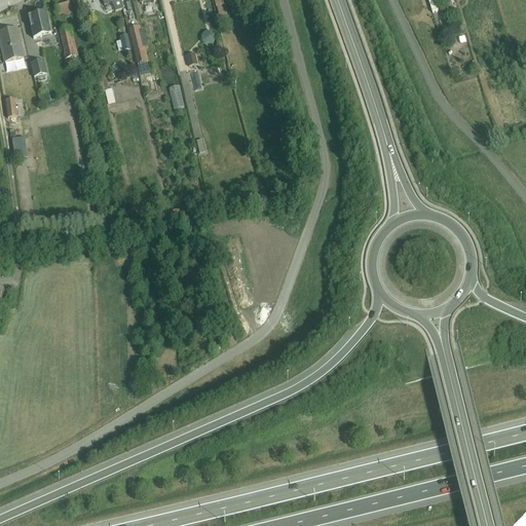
[(102,0),(104,5),(112,3),(112,6),(113,5),(115,12),(123,10),(120,0),(102,0)]
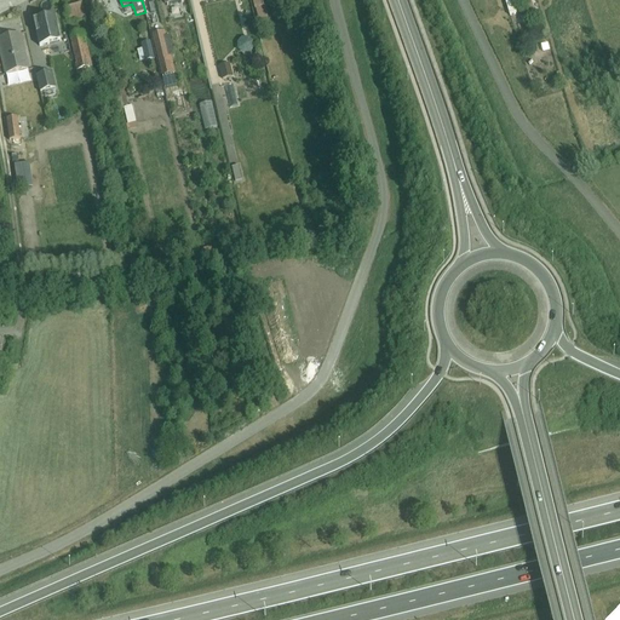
[(268,0),(252,0),(258,22),(268,19),(264,9),(270,6),(268,0)]
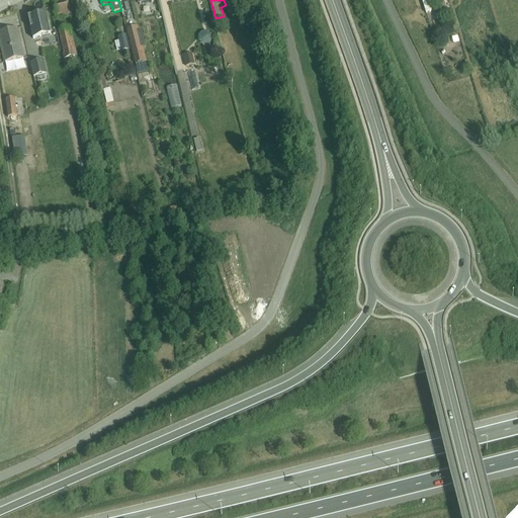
[(430,0),(424,0),(427,12),(434,10),(430,0)]
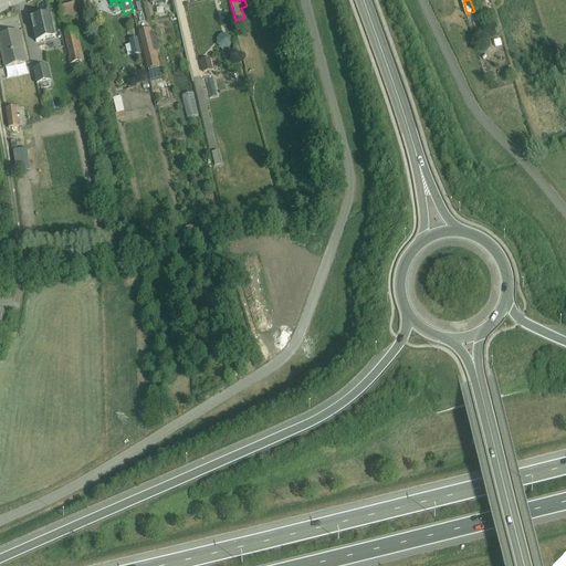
[(62,14),(59,16),(61,22),(77,17),(73,1),(59,4),(62,14)]
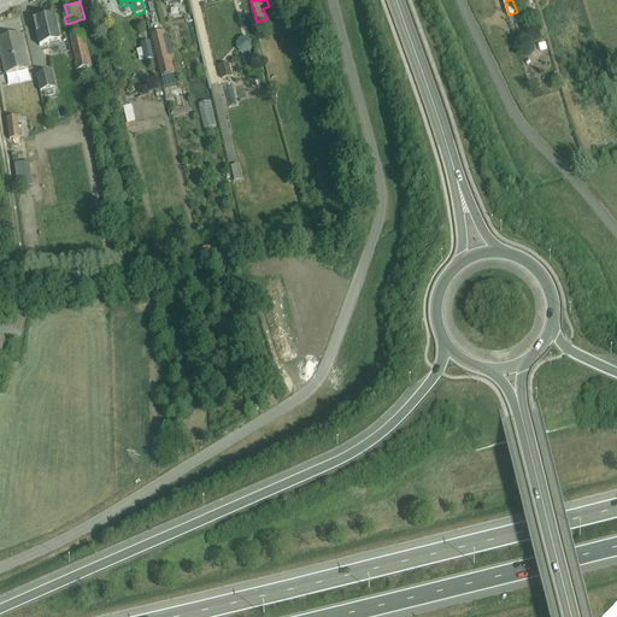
[(42,19),(33,22),(34,25),(39,46),(60,42),(54,16),(42,19)]
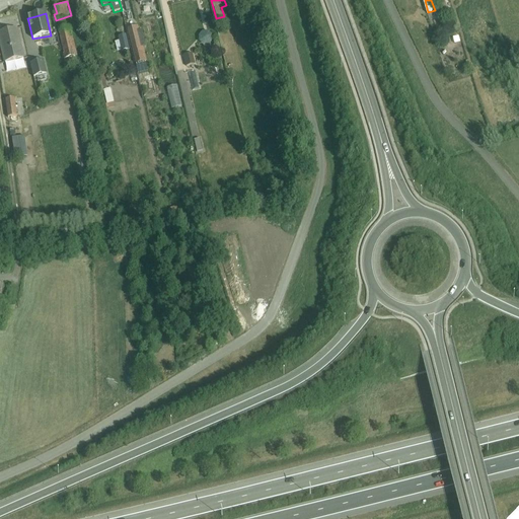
[(62,26),(58,27),(59,31),(58,31),(65,65),(70,63),(69,59),(77,57),(71,28),(62,30),(62,26)]
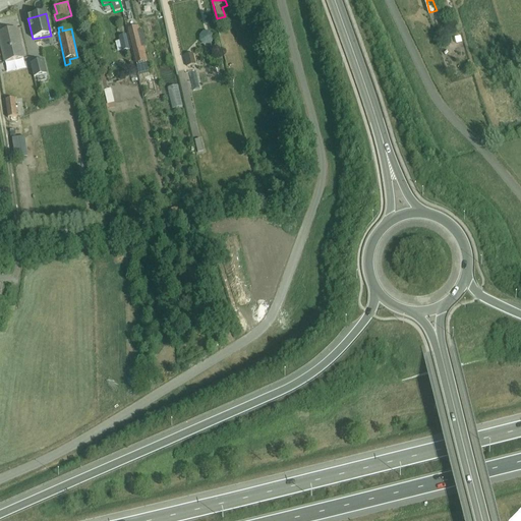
[(16,30),(0,33),(0,41),(5,64),(23,60),(16,30)]
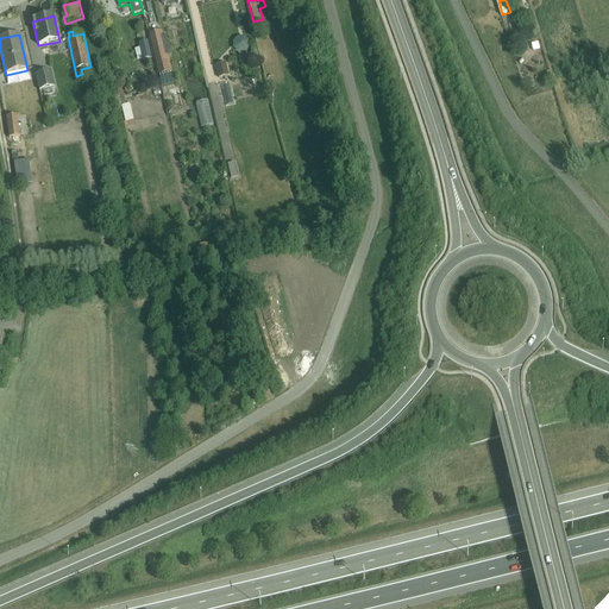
[(237,38),(233,43),(233,50),(238,54),(244,54),(249,49),(248,42),(243,37),(237,38)]
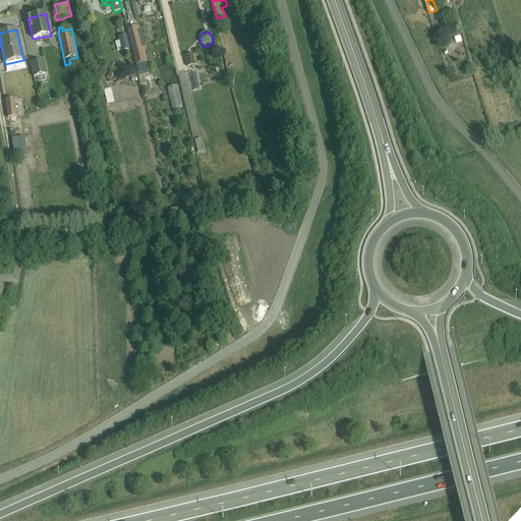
[(140,34),(129,36),(138,74),(148,72),(146,62),(148,62),(140,34)]
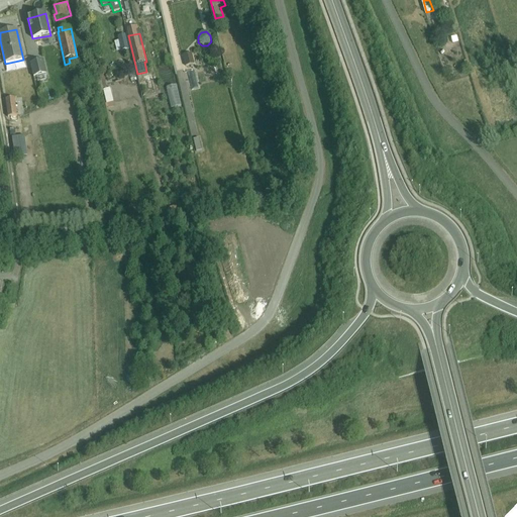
[(125,38),(118,39),(120,48),(127,46),(125,38)]
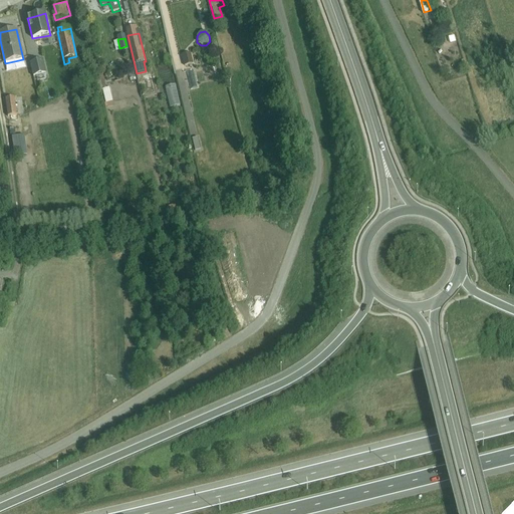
[(191,53),(181,55),(184,66),(193,64),(191,53)]
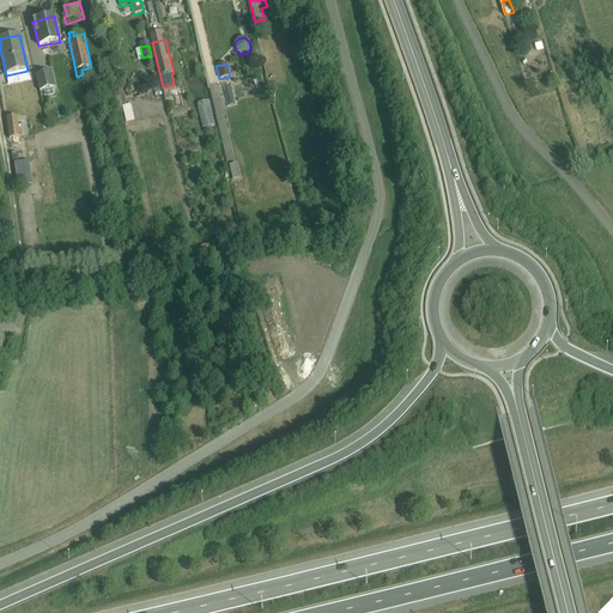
[(43,91),(54,89),(50,73),(36,76),(40,92),(43,91)]
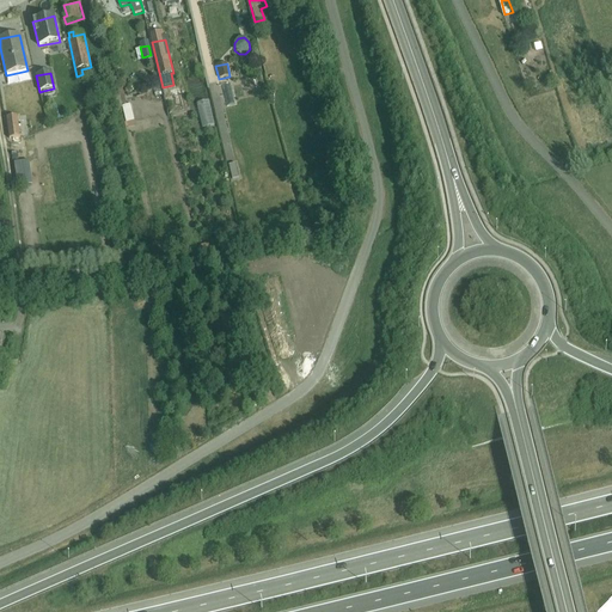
[(222,85),(226,104),(236,102),(232,84),(222,85)]
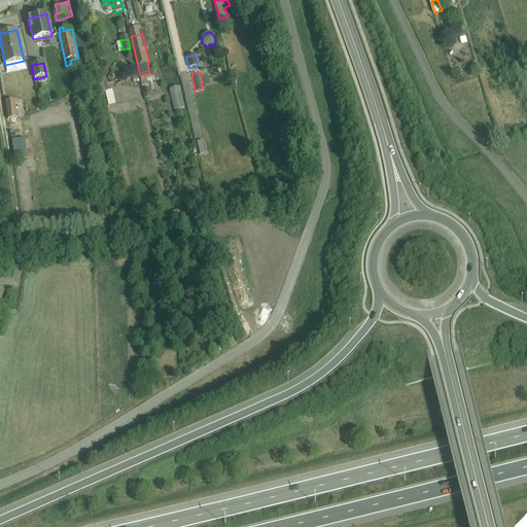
[(107,83),(102,84),(104,94),(105,93),(109,106),(116,105),(112,91),(109,91),(107,83)]
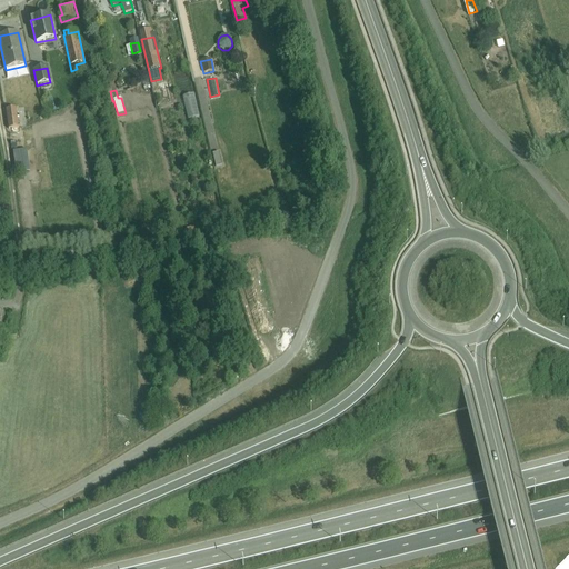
[(195,95),(183,97),(188,120),(199,118),(195,95)]
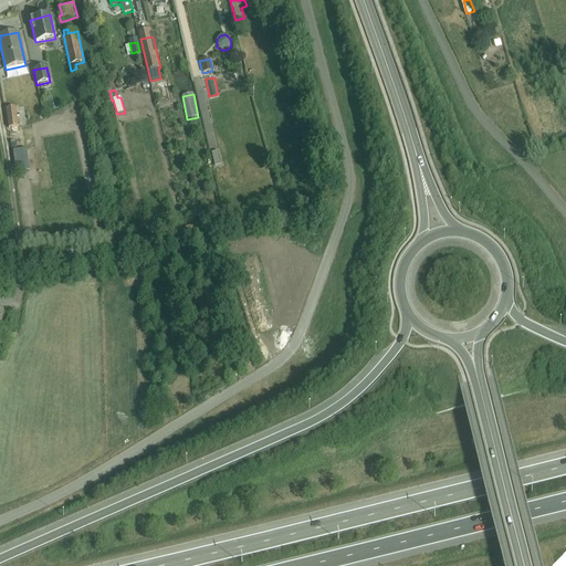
[(16,108),(6,109),(9,129),(19,128),(16,108)]
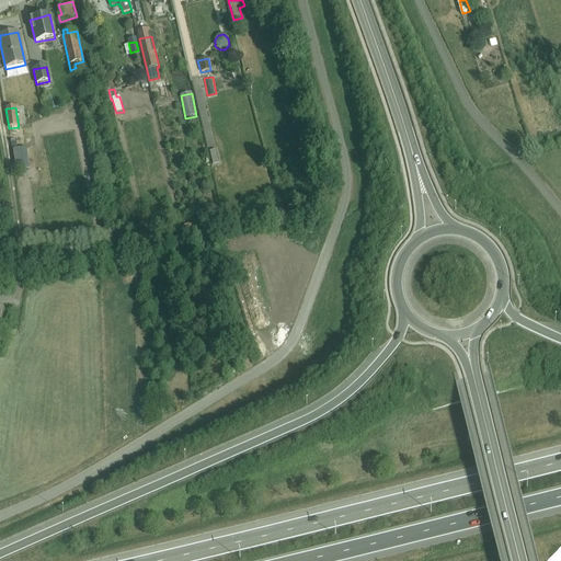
[(220,148),(213,149),(213,164),(221,163),(220,148)]
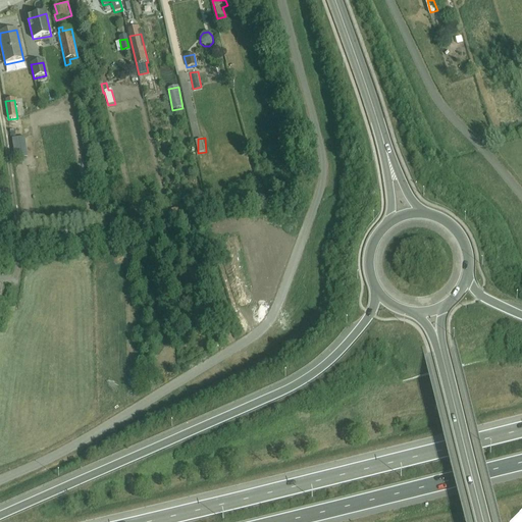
[(28,146),(12,147),(14,160),(29,159),(28,146)]
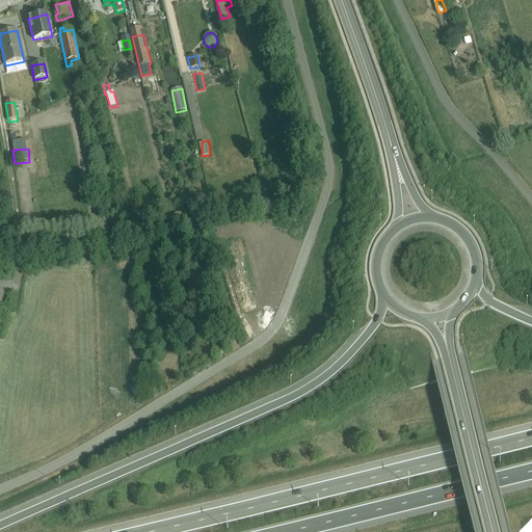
[(210,158),(202,159),(205,170),(212,168),(210,158)]
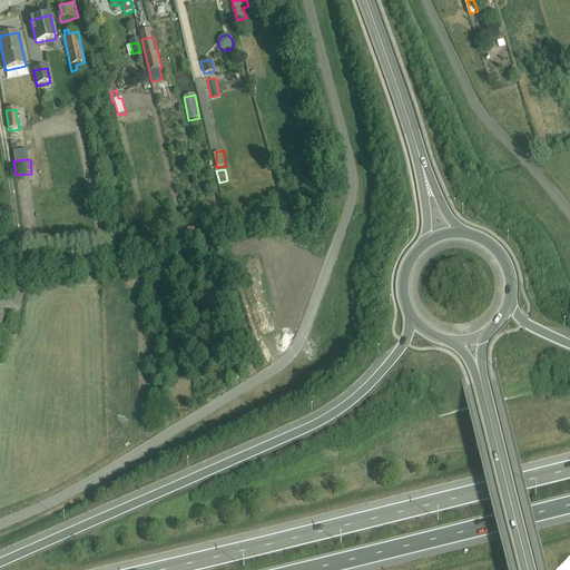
[(35,242),(26,243),(28,257),(36,256),(35,242)]
